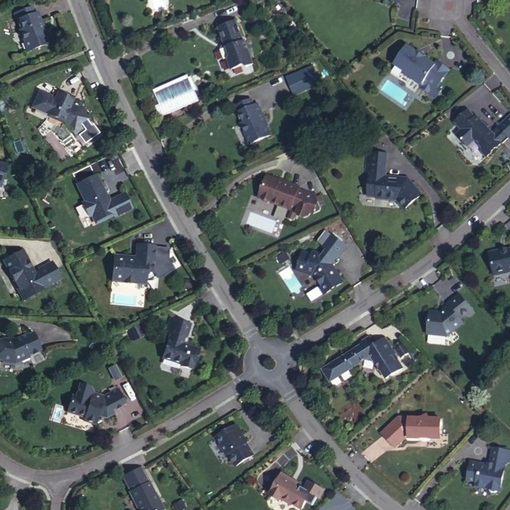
[(20,27),(17,27),(26,49),(46,42),(41,29),(43,29),(36,11),(32,12),(29,5),(14,10),(20,27)]
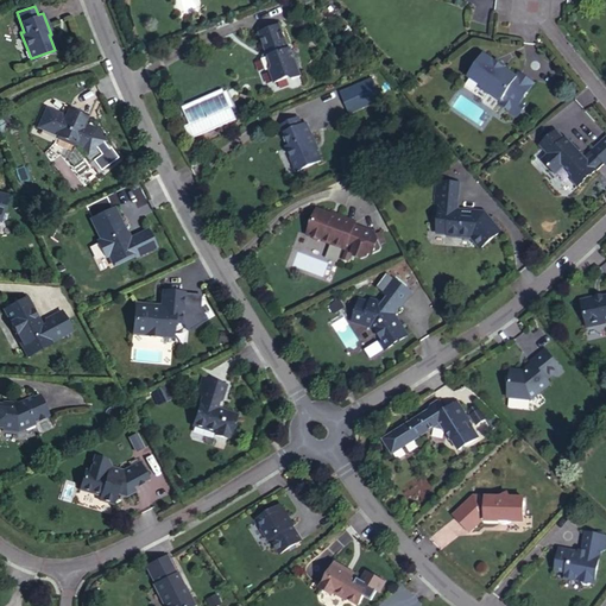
[(288,46),(286,46),(277,23),(257,31),(265,55),(259,57),(264,68),(267,69),(272,81),(286,75),(290,77),(298,74),(288,46)]
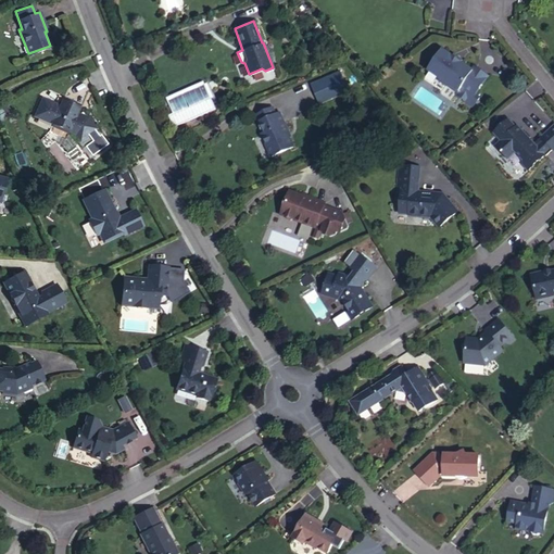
[(470,68),(439,48),(426,67),(436,75),(437,78),(442,82),(443,82),(456,90),(458,87),(471,96),(487,74),(473,64),(470,68)]
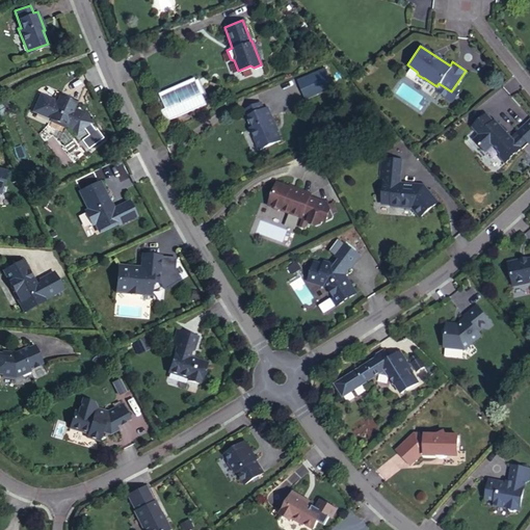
[(167,118),(207,105),(196,78),(158,91),(167,118)]
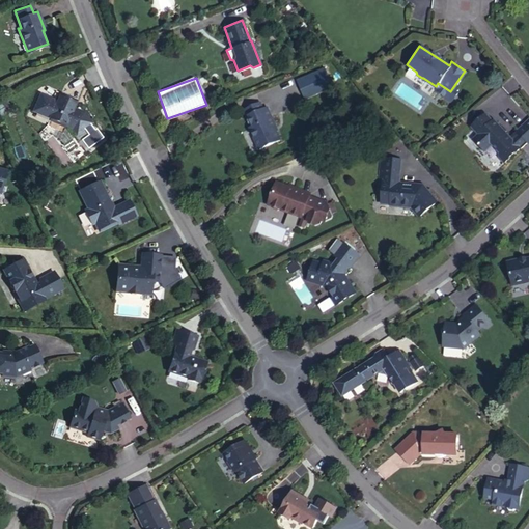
[(71,127),(75,133),(90,121),(82,112),(81,113),(71,109),(72,107),(75,99),(59,92),(55,100),(38,92),(31,109),(50,117),(52,120),(58,123),(61,122),(71,127)]
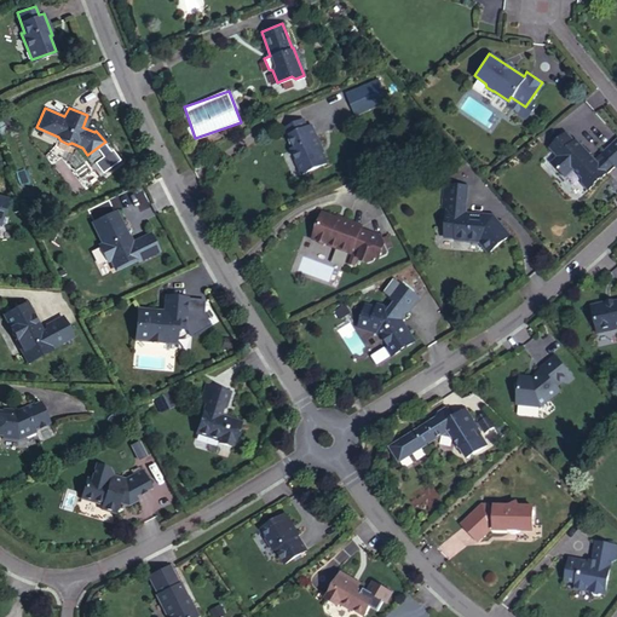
[(287,133),(292,145),(289,146),(300,172),(324,161),(317,146),(319,146),(310,124),(305,126),(301,117),(283,125),(287,133)]
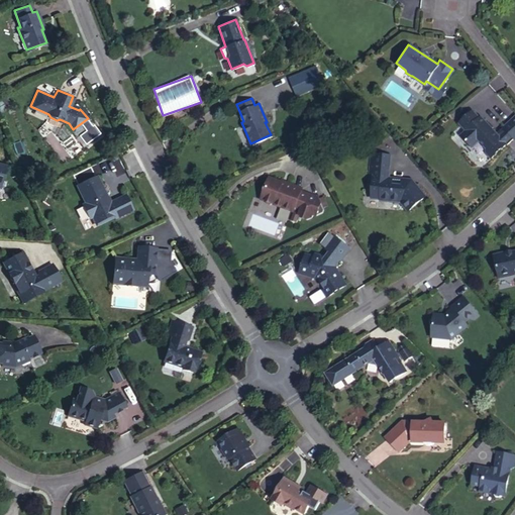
[(484,149),(490,157),(504,143),(503,142),(505,140),(500,135),(499,137),(497,135),(479,116),(478,117),(471,110),(457,121),(460,125),(457,128),(459,133),(466,141),(471,144),(477,139),(485,148),(484,149)]
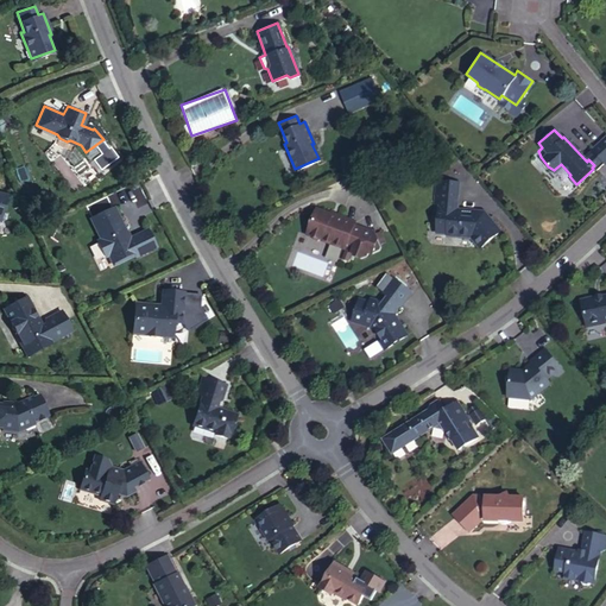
[(605,134),(605,133),(589,147),(593,151),(600,159),(604,163),(605,162),(605,161),(605,134)]
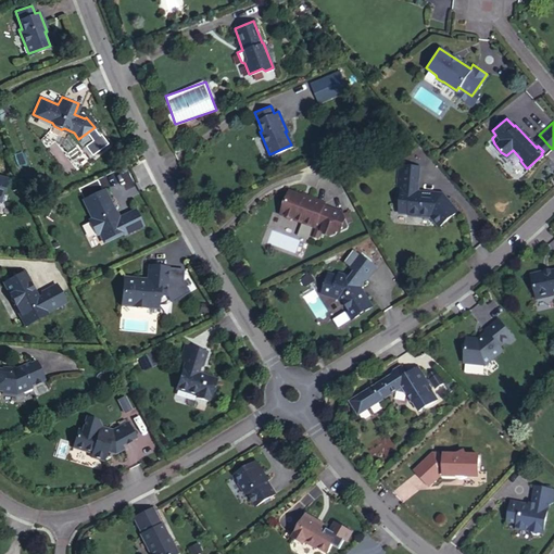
[(543,151),(549,146),(542,138),(534,146),(537,148),(538,146),(543,151)]
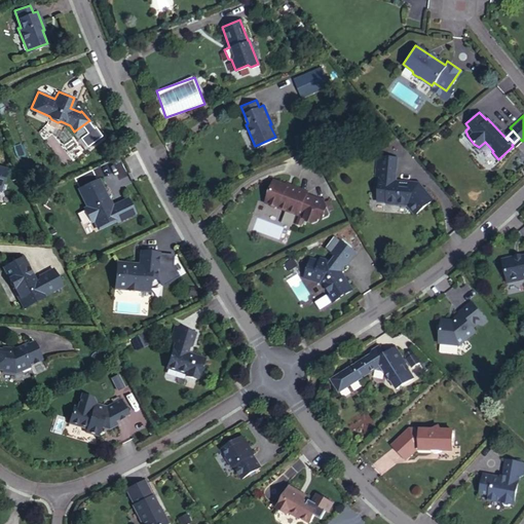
[(413,213),(431,198),(417,182),(412,185),(409,181),(394,180),(396,157),(374,155),(373,175),(378,176),(377,184),(375,186),(374,191),(376,194),(376,199),(385,200),(384,201),(406,203),(413,213)]
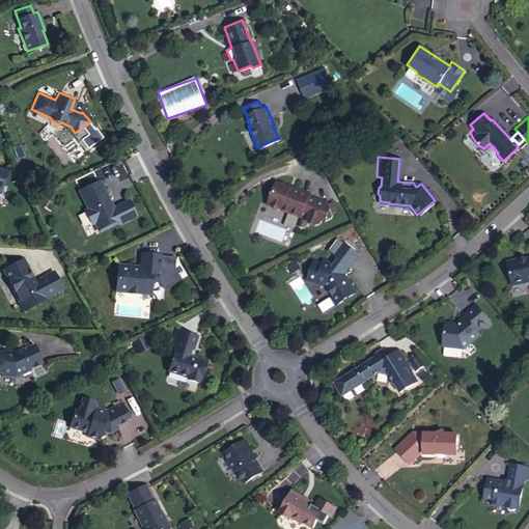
[(115,219),(116,223),(134,214),(127,199),(109,207),(107,203),(108,201),(98,179),(78,189),(86,207),(83,210),(90,222),(92,221),(96,227),(115,219)]
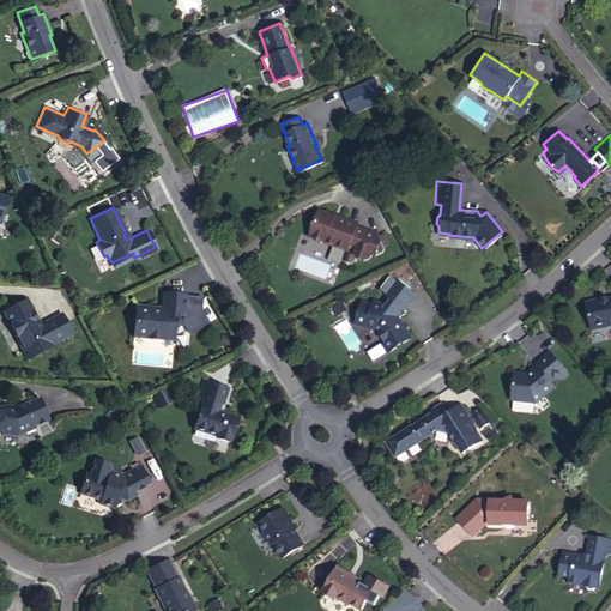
[(318,241),(321,240),(334,244),(336,248),(339,249),(343,248),(346,249),(346,247),(357,250),(363,234),(366,229),(355,224),(356,222),(338,216),(337,218),(332,216),(331,213),(318,209),(313,222),(314,225),(310,235),(313,236),(314,240),(318,241)]
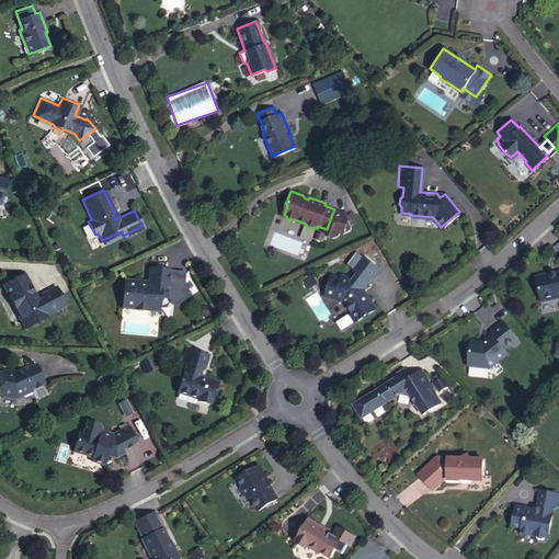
[(342,218),(332,214),(327,229),(326,232),(329,239),(335,242),(343,239),(348,227),(342,218)]
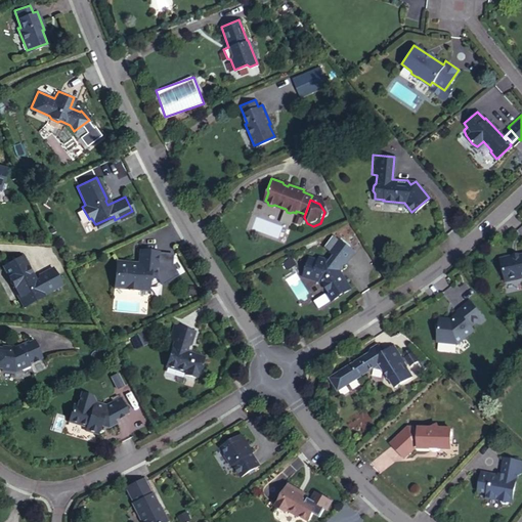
[(329,298),(332,298),(349,288),(340,273),(338,272),(336,269),(337,268),(342,262),(343,263),(353,250),(337,237),(327,251),(332,254),(328,259),(316,256),(315,260),(307,257),(302,273),(310,275),(310,277),(317,279),(319,283),(321,283),(327,290),(325,293),(329,298)]
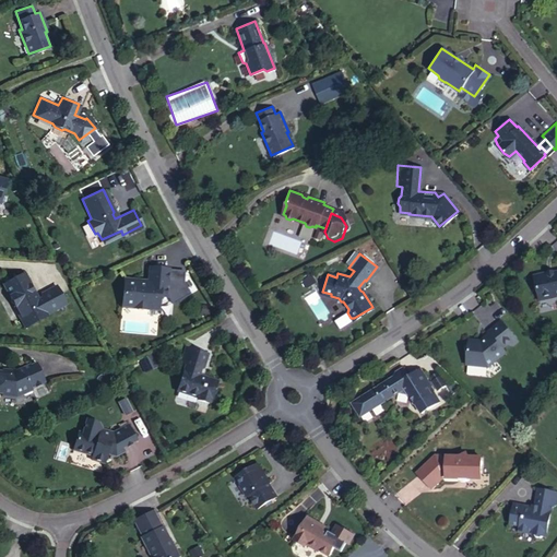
[(142,280),(122,277),(120,303),(132,304),(132,306),(134,307),(137,308),(140,308),(142,307),(145,308),(145,305),(157,306),(158,295),(164,295),(167,267),(147,265),(146,281),(141,281),(142,280)]
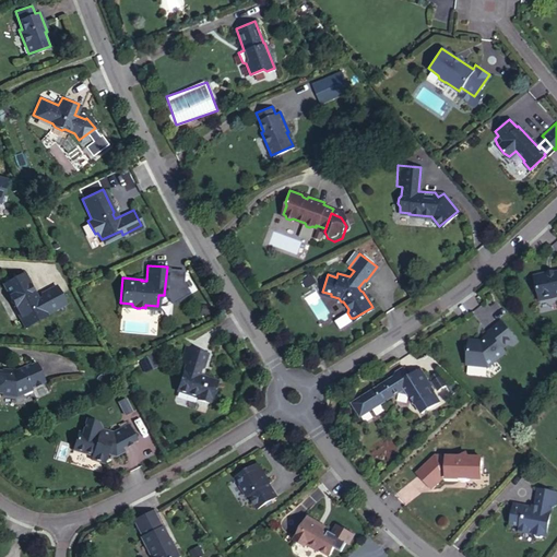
[(545,271),(532,274),(537,298),(550,295),(550,294),(556,292),(556,270),(545,272),(545,271)]
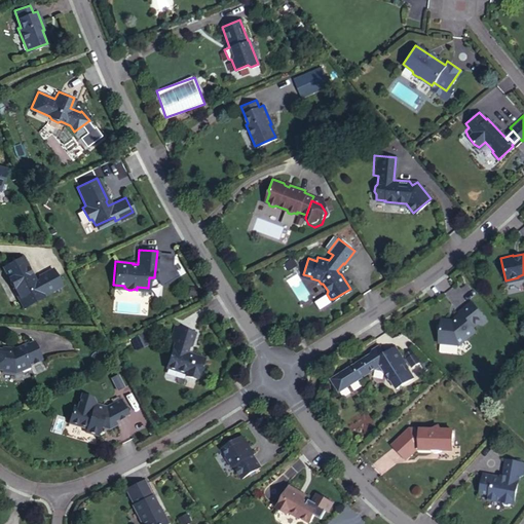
[(36,275),(37,279),(34,281),(30,272),(29,272),(26,267),(27,267),(21,256),(2,266),(19,297),(16,297),(22,306),(42,296),(41,293),(52,287),(53,289),(60,285),(51,267),(36,275)]
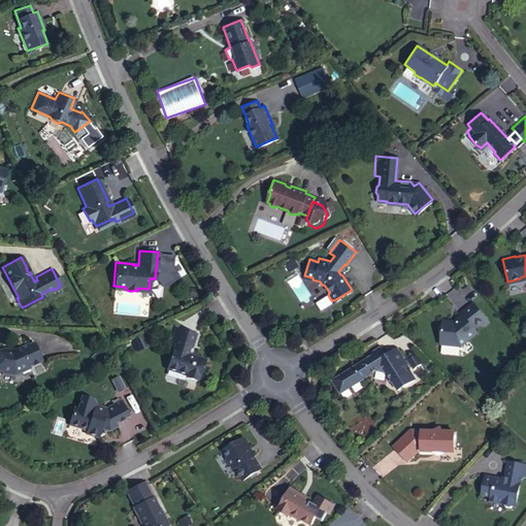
[(292,258),(284,263),(288,269),(296,264),(292,258)]
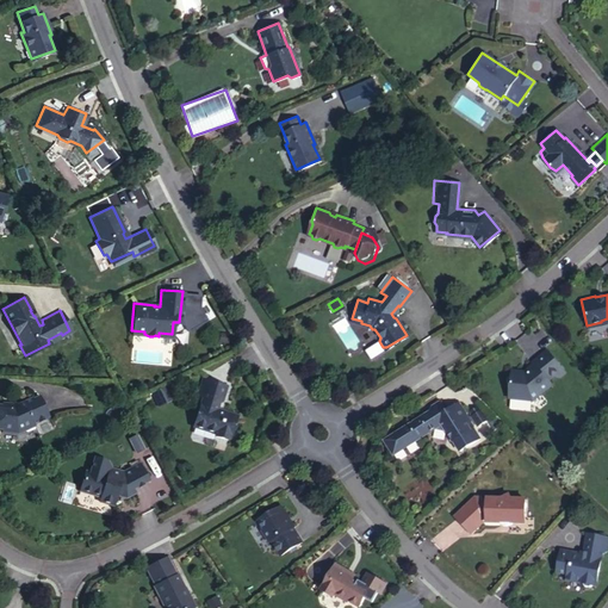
[(558,365),(545,348),(529,360),(533,365),(523,372),(522,371),(510,368),(507,396),(531,398),(550,384),(548,383),(557,377),(553,372),(558,365)]
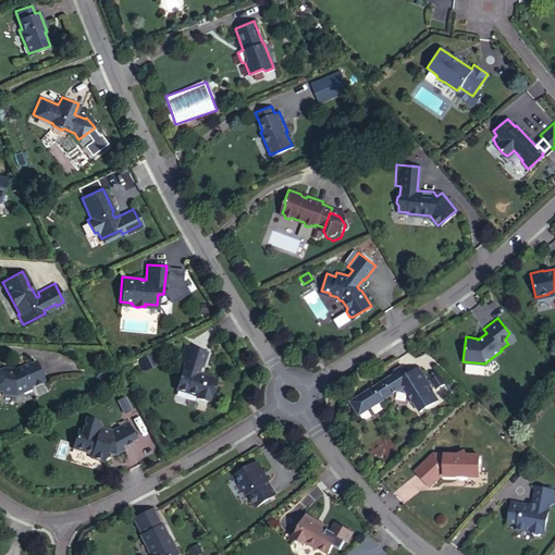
[(523,331),(515,319),(509,324),(509,328),(510,329),(509,330),(516,337),(523,331)]
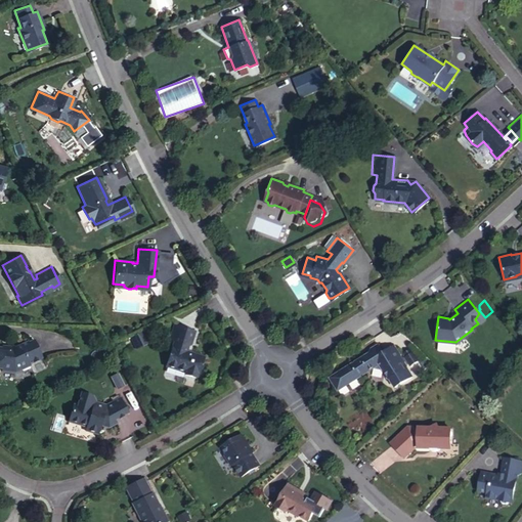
[(481,315),(475,319),(478,323),(481,327),(486,322),(481,315)]
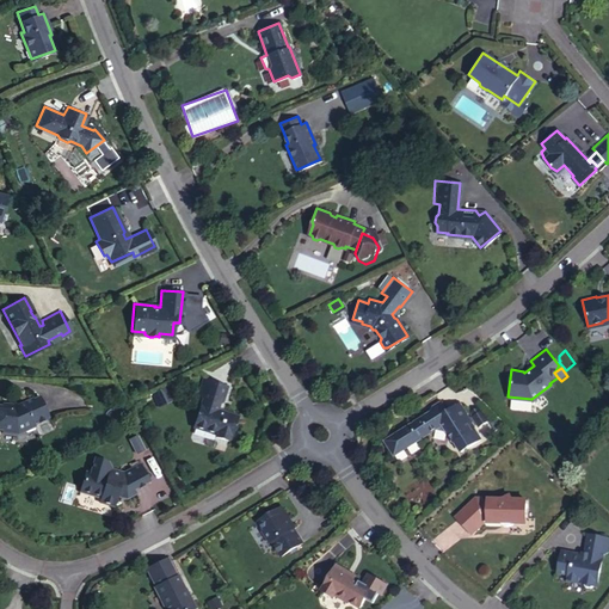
[(226,385),(202,377),(196,394),(197,397),(189,424),(211,431),(210,435),(222,438),(223,436),(228,437),(231,431),(233,429),(235,424),(233,422),(235,416),(215,410),(217,404),(219,404),(226,385)]
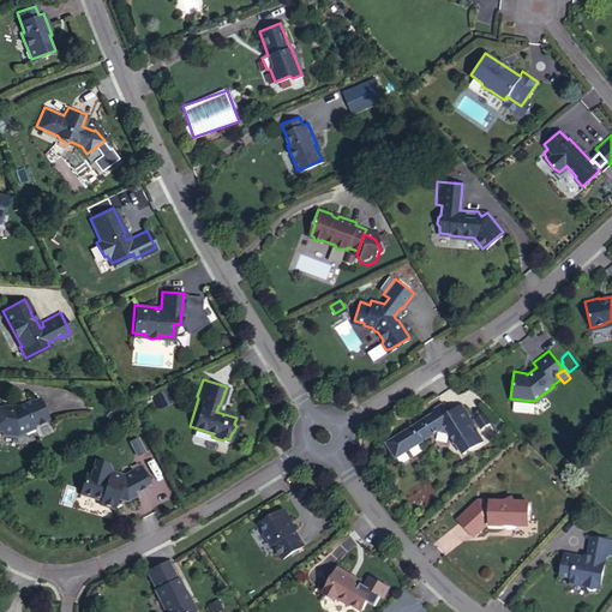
[(165,387),(154,393),(160,406),(172,400),(165,387)]
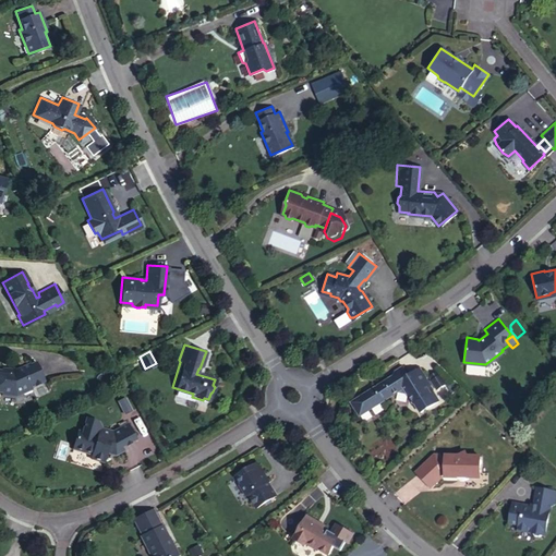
[(0,390),(14,393),(43,379),(35,362),(29,364),(28,361),(2,373),(1,369),(0,369),(0,390)]
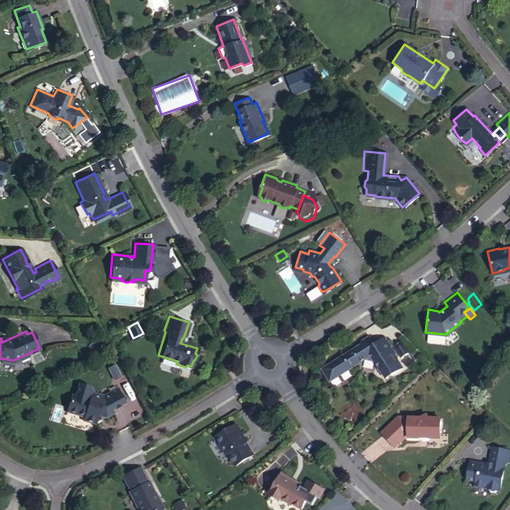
[(389,354),(393,352),(383,336),(372,343),(369,337),(345,353),(353,364),(364,357),(372,359),(378,368),(393,359),(389,354)]
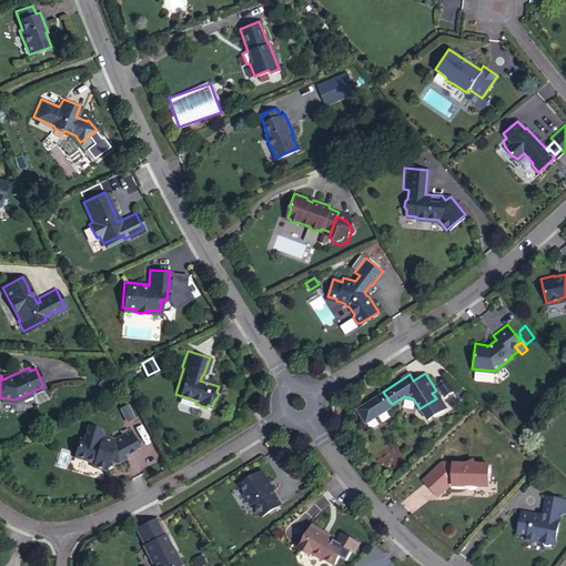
[(72,455),(92,462),(91,465),(103,470),(107,458),(108,455),(115,458),(120,455),(137,446),(128,430),(113,437),(102,434),(99,428),(86,424),(81,438),(78,436),(72,455)]
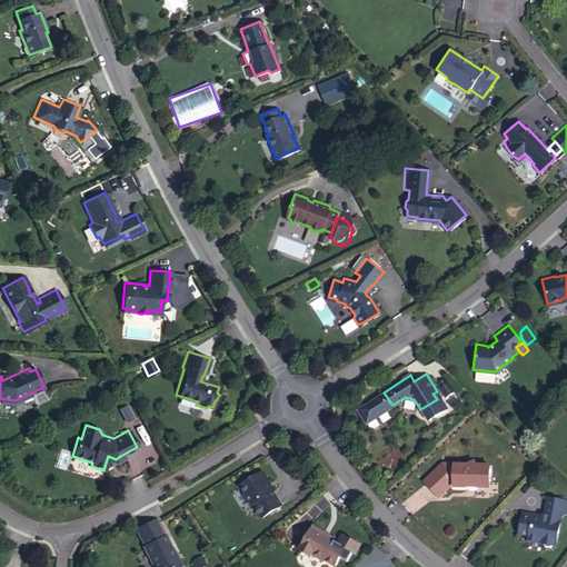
[(451,486),(484,486),(487,483),(488,464),(475,463),(473,459),(466,463),(453,463),(453,465),(438,465),(421,479),(437,495),(449,484),(451,484),(451,486)]
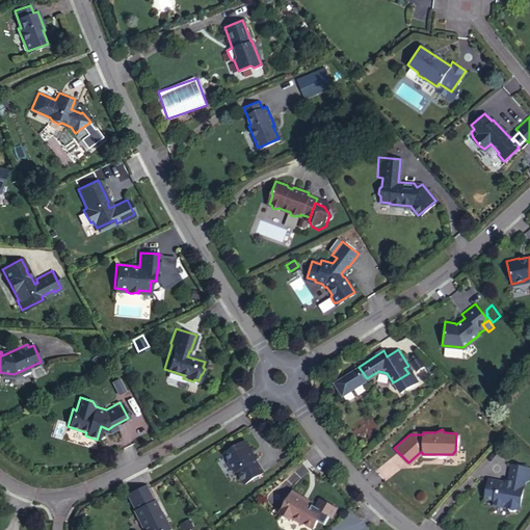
[(249,450),(243,440),(223,452),(228,459),(227,460),(233,471),(235,470),(243,483),(261,471),(254,458),(255,457),(253,454),(250,455),(248,450),(249,450)]
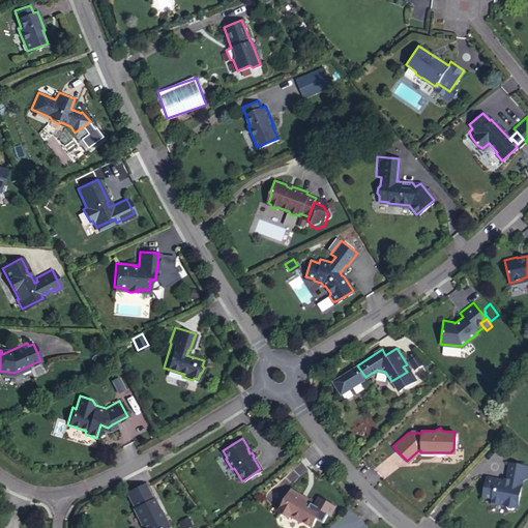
[(495,479),(495,477),(485,475),(481,495),(491,497),(491,499),(504,502),(503,504),(505,507),(510,508),(512,506),(514,505),(516,506),(521,480),(527,476),(527,468),(527,465),(508,462),(505,477),(503,476),(502,480),(495,479)]
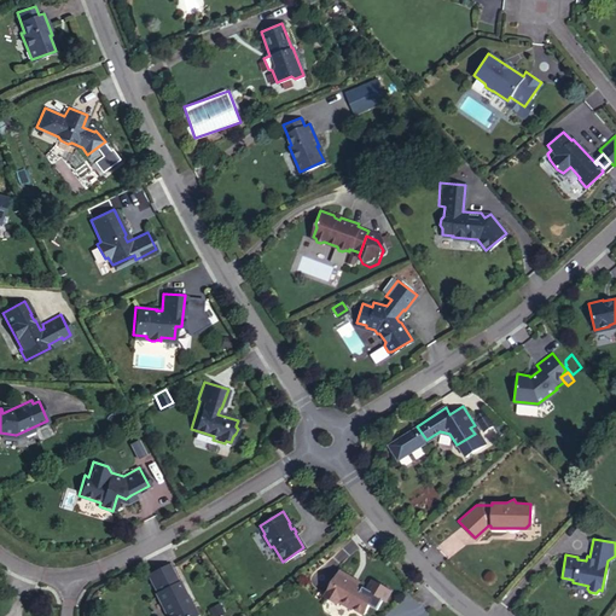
[(168,614),(168,615),(189,615),(195,614),(189,600),(187,600),(178,580),(176,581),(167,563),(146,574),(156,592),(155,592),(164,611),(168,614)]
